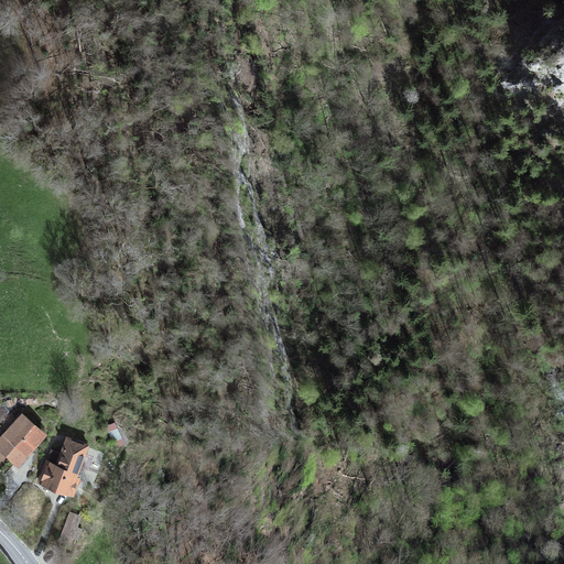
[(0,448),(19,465),(32,451),(29,447),(42,433),(20,414),(0,437),(0,448)]
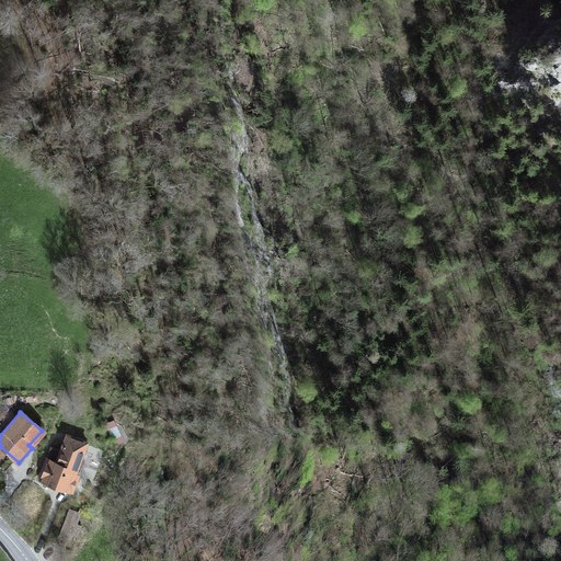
[(122,442),(116,431),(110,433),(115,445),(122,442)]
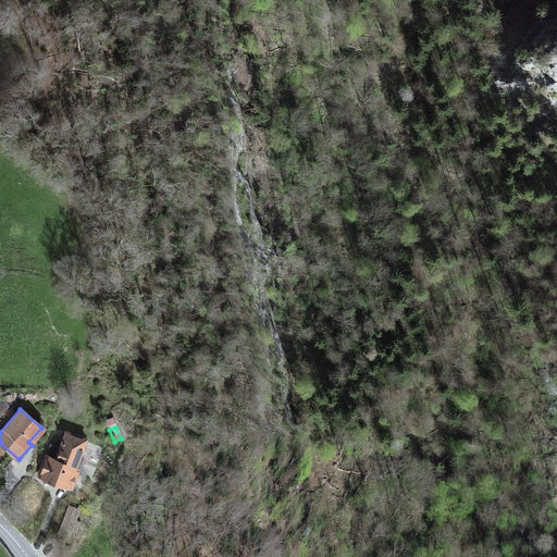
[(73,482),(77,472),(74,471),(87,440),(66,431),(60,447),(51,444),(39,475),(52,480),(54,475),(73,482)]
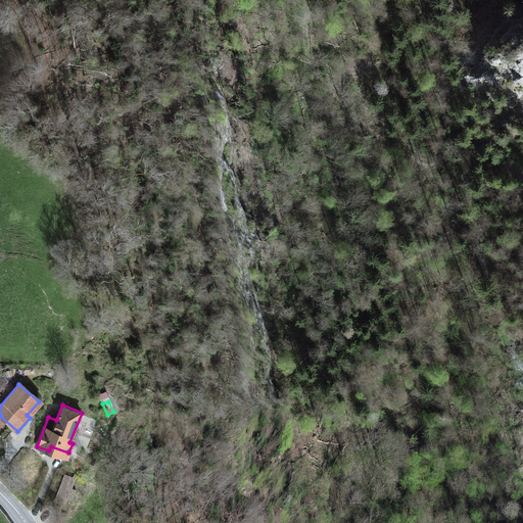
[(66,458),(68,453),(51,446),(49,450),(66,458)]
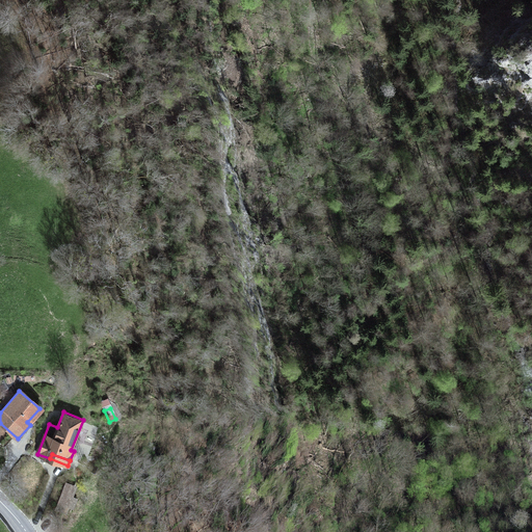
[(63,483),(54,507),(63,510),(73,487),(63,483)]
